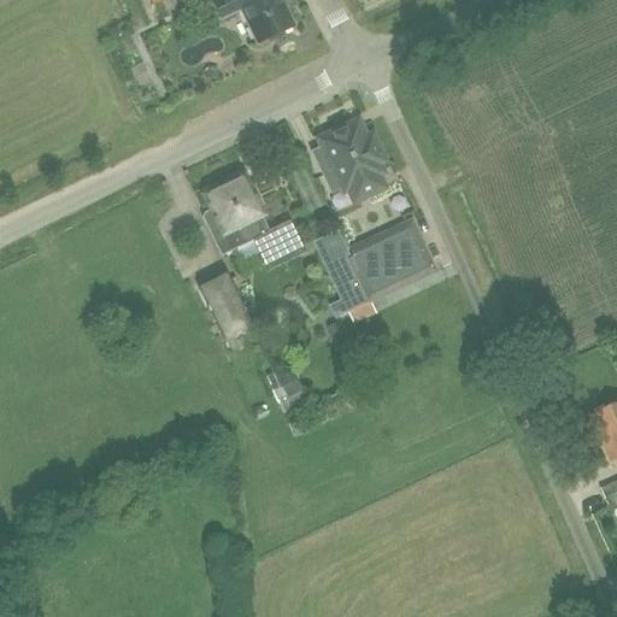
[(186,24),(207,10),(200,0),(183,0),(174,6),(186,24)]
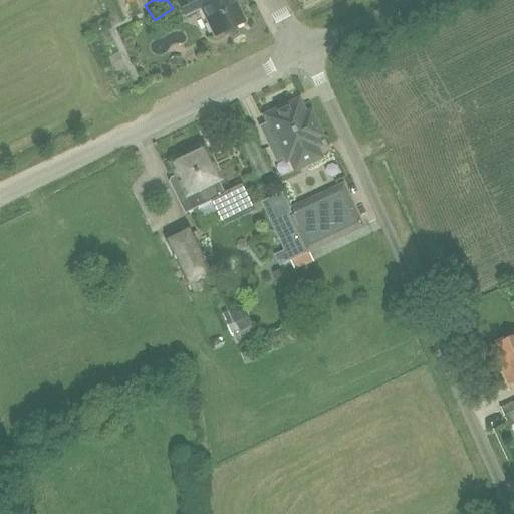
[(214,38),(247,23),(236,0),(176,0),(184,18),(200,10),(214,38)]
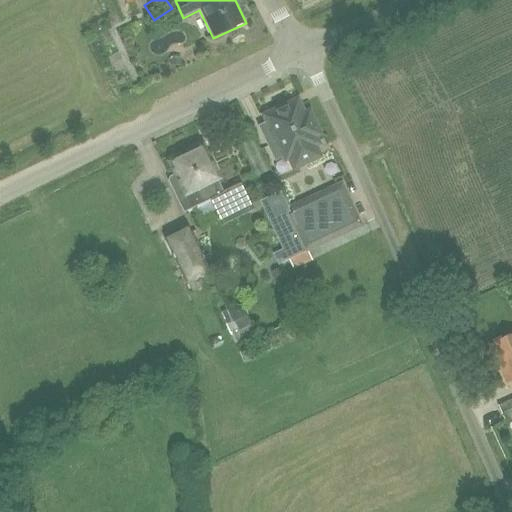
[(319,157),(314,146),(317,144),(314,137),(319,134),(308,113),(303,115),(297,101),(264,116),(267,122),(258,126),(274,161),(283,157),(285,160),(288,158),(294,169),(319,157)]
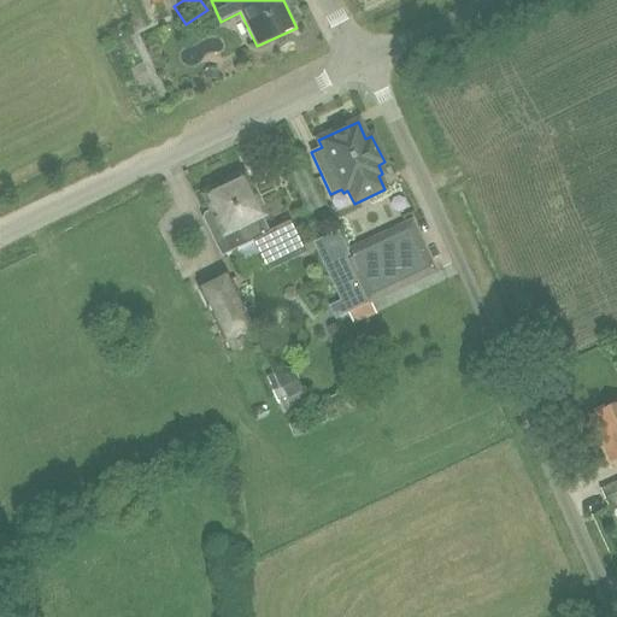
[(210,188),(209,191),(210,194),(206,195),(213,210),(204,213),(203,218),(221,256),(252,241),(265,265),(300,248),(287,222),(266,233),(256,210),(259,207),(251,192),(247,193),(240,180),(238,181),(236,177),(234,177),(230,180),(229,181),(230,183),(218,189),(217,187),(215,186),(210,188)]
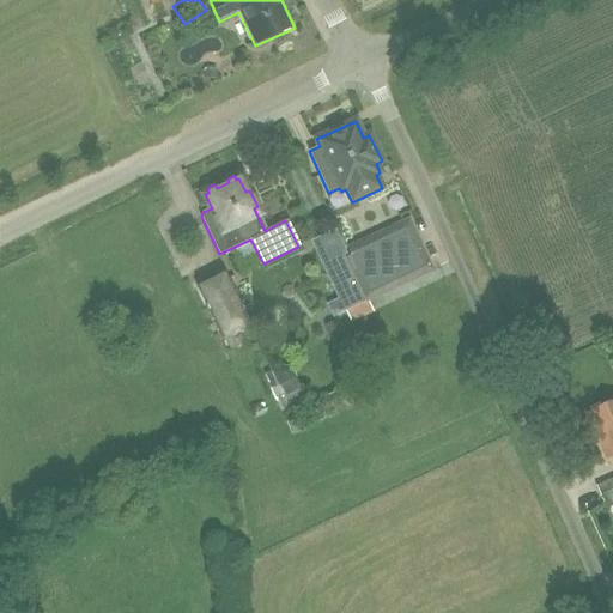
[(368,246),(389,291),(434,271),(412,225),(406,228),(404,223),(402,223),(405,228),(368,246)]
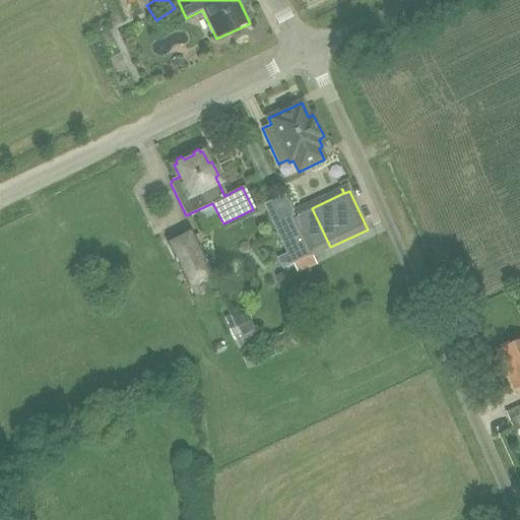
[(169,244),(170,247),(189,286),(210,275),(190,234),(169,244)]
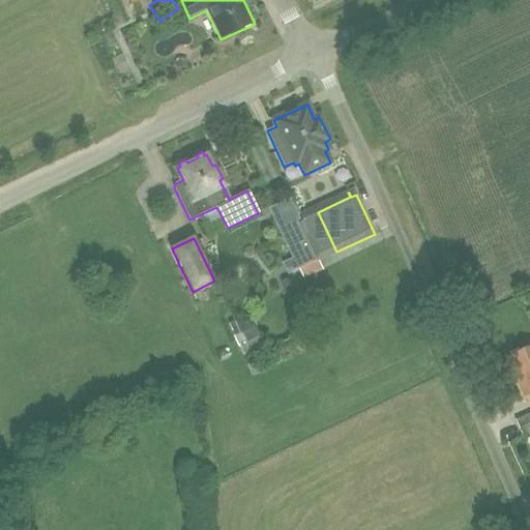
[(303,283),(328,273),(324,262),(299,271),(303,283)]
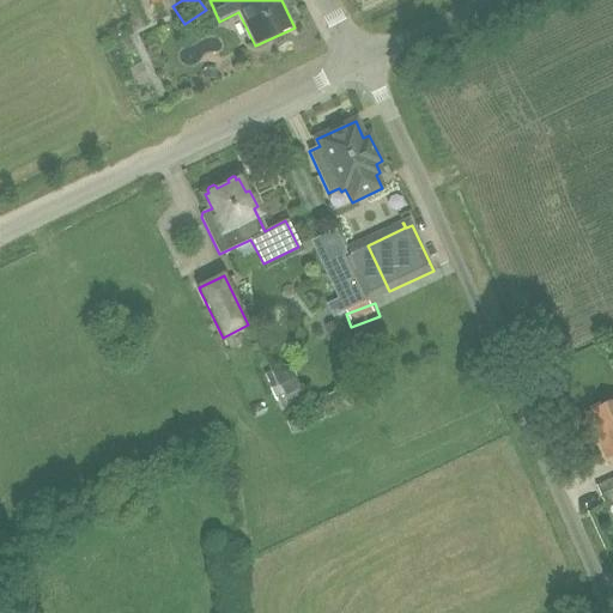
[(608,459),(612,456),(612,402),(588,414),(608,459)]
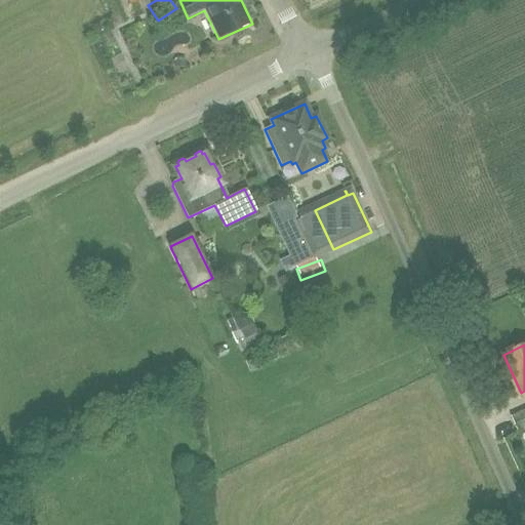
[(520,434),(524,431),(524,408),(511,416),(520,434)]
